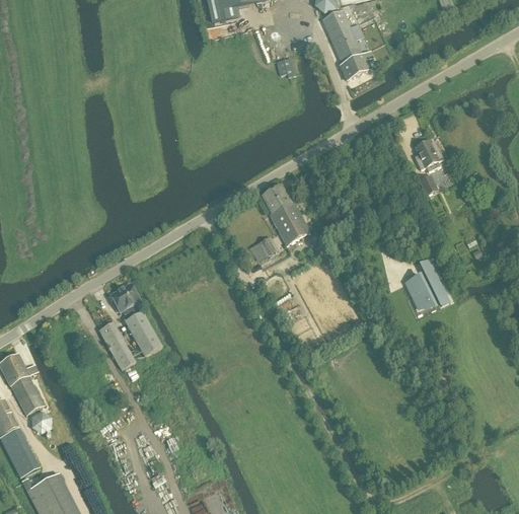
[(235,6),(265,0),(209,0),(214,22),(238,16),(235,6)]
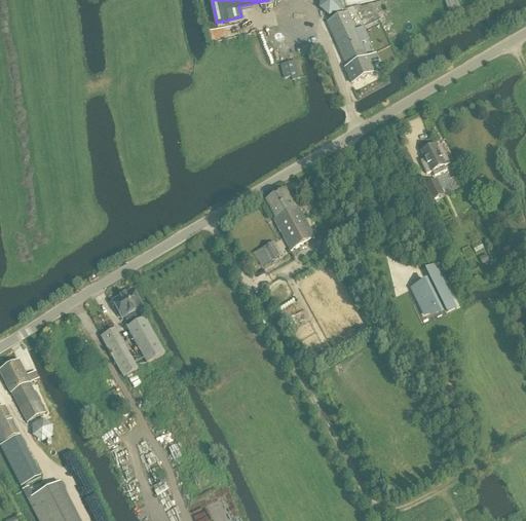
[(341,7),(342,0),(318,0),(318,5),(329,13),(341,7)]
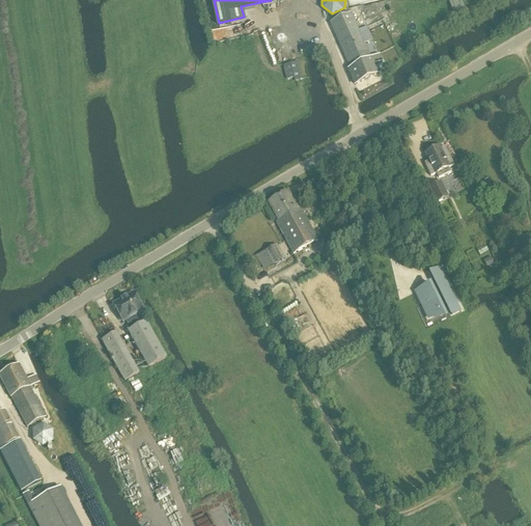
[(464,4),(463,0),(450,0),(452,8),(464,4)]
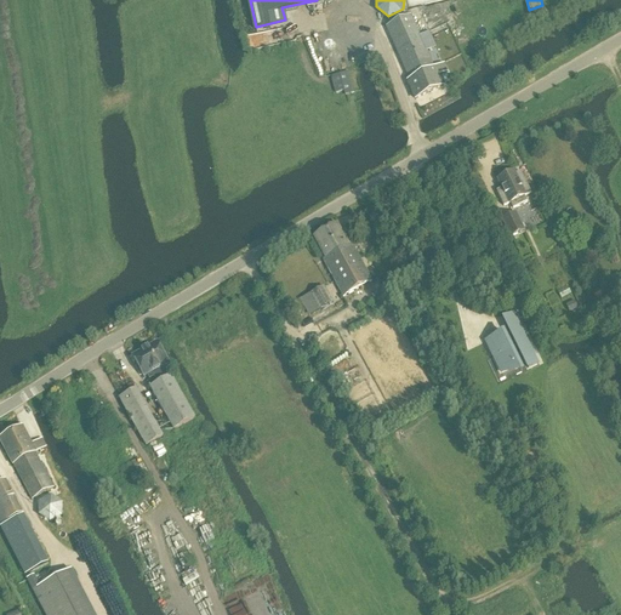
[(433,64),(416,23),(410,12),(387,22),(410,74),(408,75),(416,94),(444,81),(438,69),(446,67),(443,60),(433,64)]
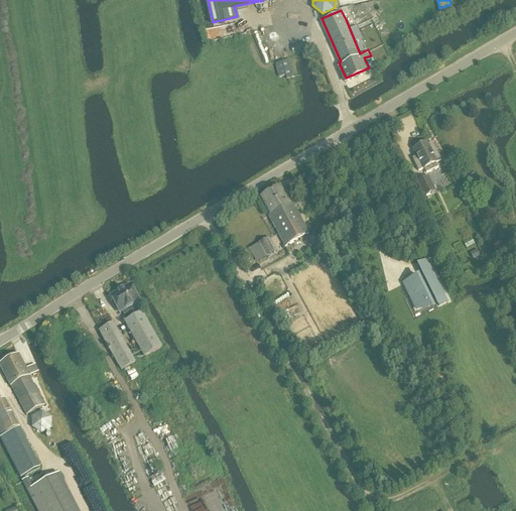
[(287,75),(294,73),(289,55),(275,59),(279,74),(286,72),(287,75)]
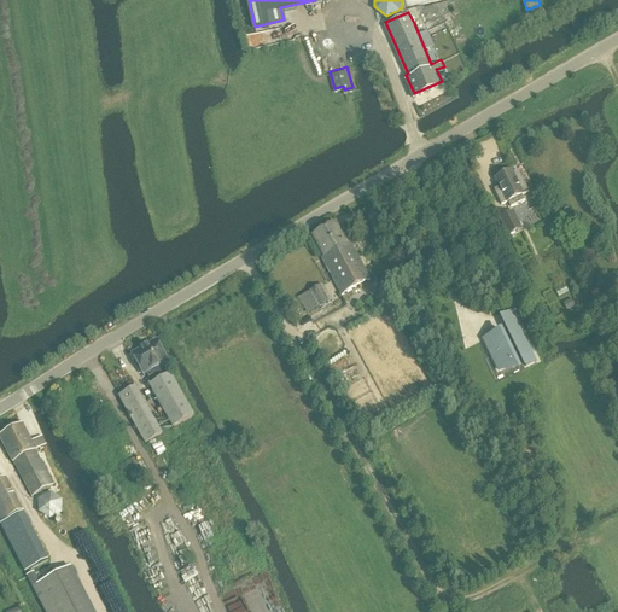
[(517,168),(512,170),(511,168),(494,175),(499,185),(497,185),(497,192),(495,192),(500,202),(507,199),(509,204),(523,198),(520,192),(528,188),(517,168)]
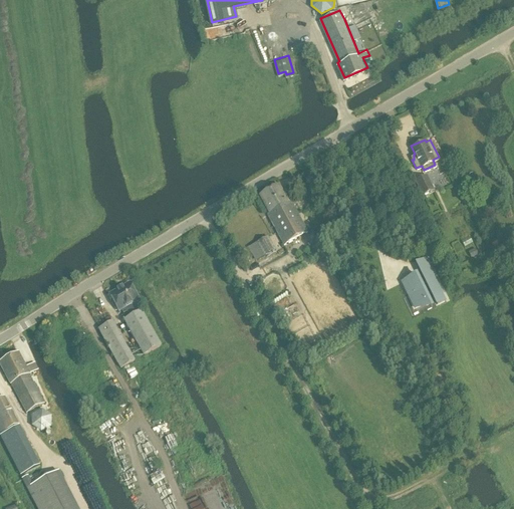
[(422,194),(433,188),(426,174),(415,179),(422,194)]
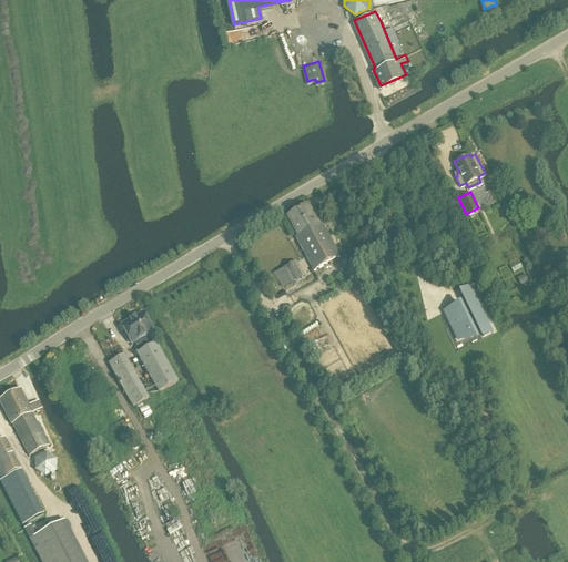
[(294,234),(313,267),(340,253),(322,222),(320,223),(307,202),(286,213),(297,233),(294,234)]
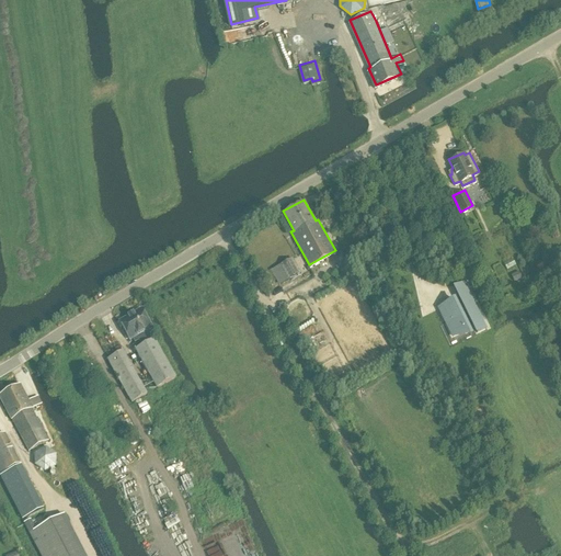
[(300,269),(293,254),(281,261),(288,275),(300,269)]
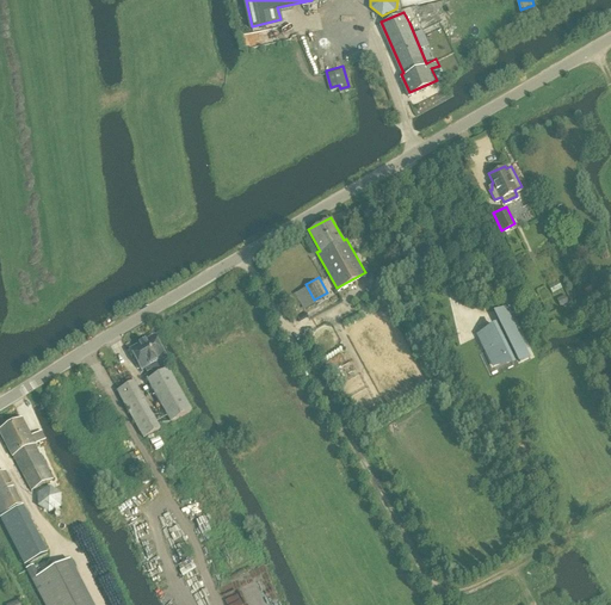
[(495,322),(477,331),(486,346),(493,362),(511,352),(516,351),(519,358),(529,353),(524,343),(526,343),(523,337),(522,338),(514,323),(517,322),(507,303),(495,309),(500,320),(501,322),(497,325),(495,322)]
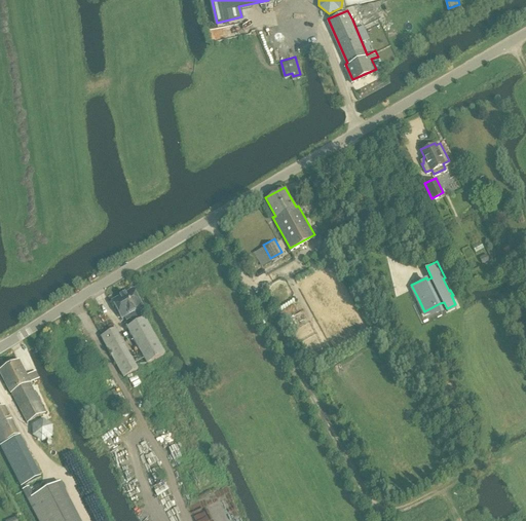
[(115,326),(101,334),(122,374),(154,357),(164,351),(144,315),(140,306),(142,305),(132,287),(111,298),(121,317),(124,314),(125,318),(129,315),(134,322),(127,325),(141,350),(132,356),(118,330),(117,330),(115,326)]
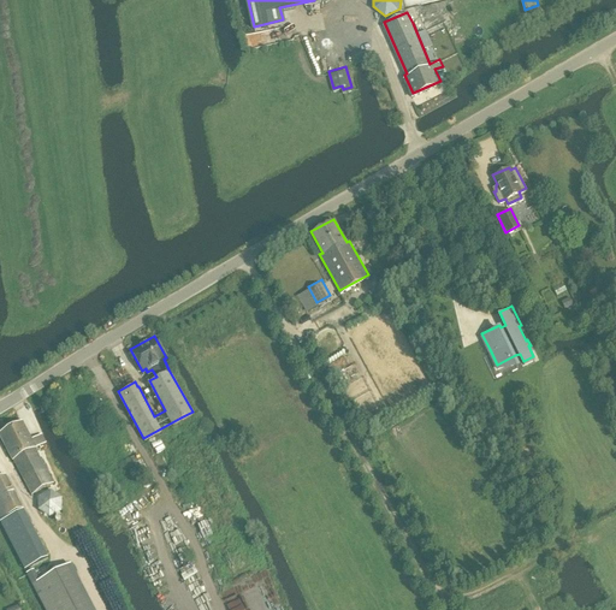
[(41,431),(30,437),(22,420),(0,431),(0,436),(11,457),(12,457),(30,491),(52,480),(34,445),(45,439),(41,431)]
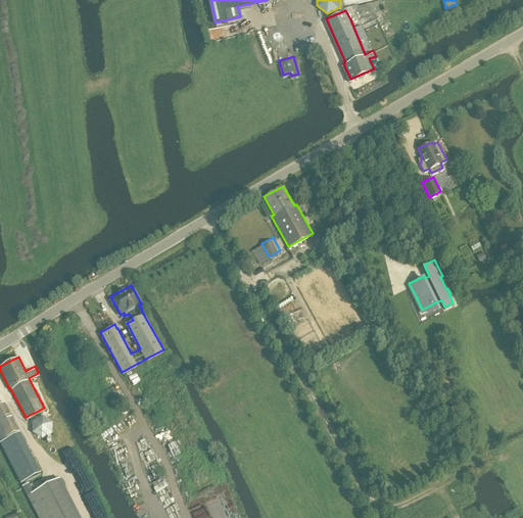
[(0,437),(17,429),(4,402),(0,403),(0,437)]
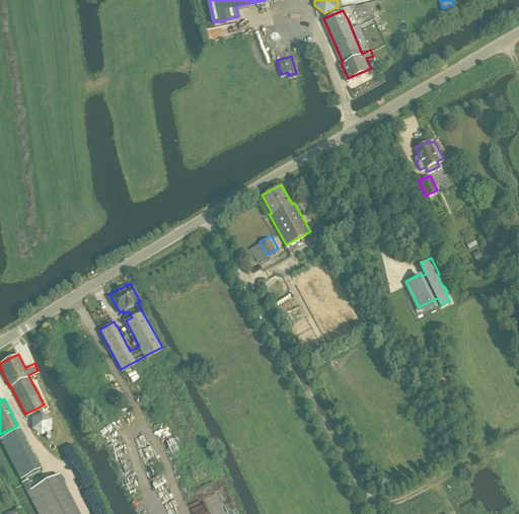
[(0,438),(20,478),(40,467),(19,427),(0,437),(0,438)]
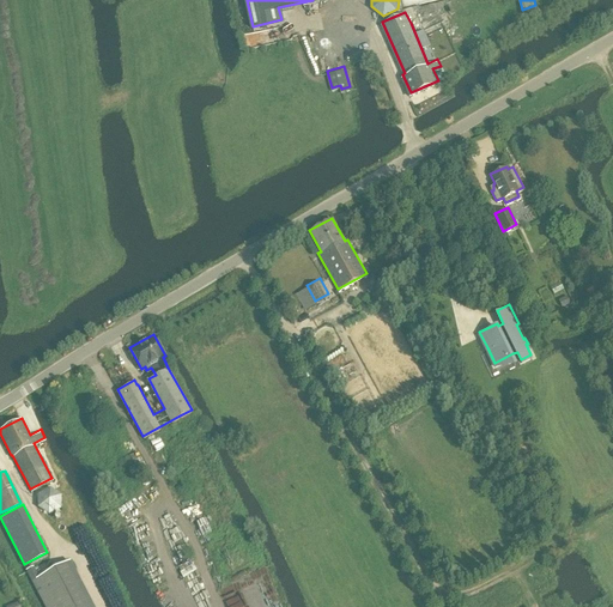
[(32,564),(25,568),(46,606),(93,606),(70,559),(38,575),(32,564)]
